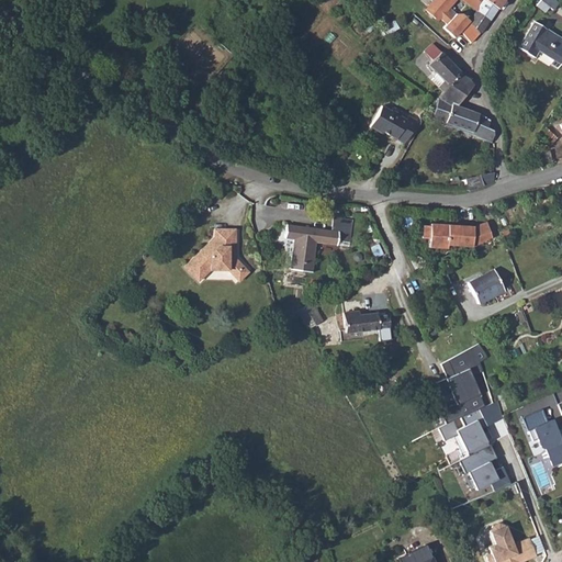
[(431,0),(424,10),(435,21),(453,0),(431,0)]
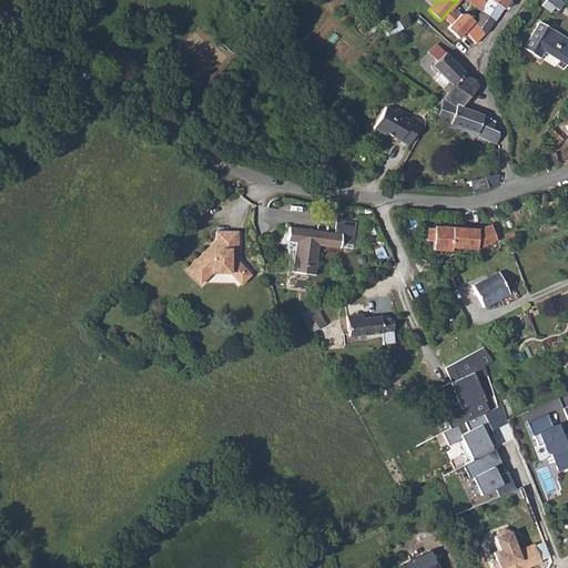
[(462,0),(482,11),(495,20),(501,9),(503,9),(490,0),(487,0),(486,3),(480,0),(462,0)]
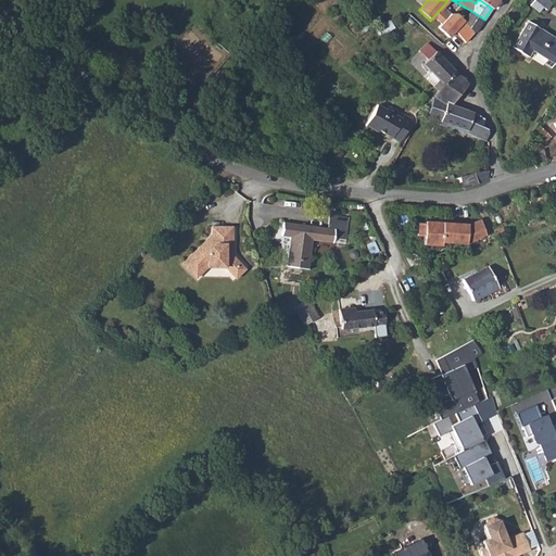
[(480,0),(492,9),(497,0),(480,0)]
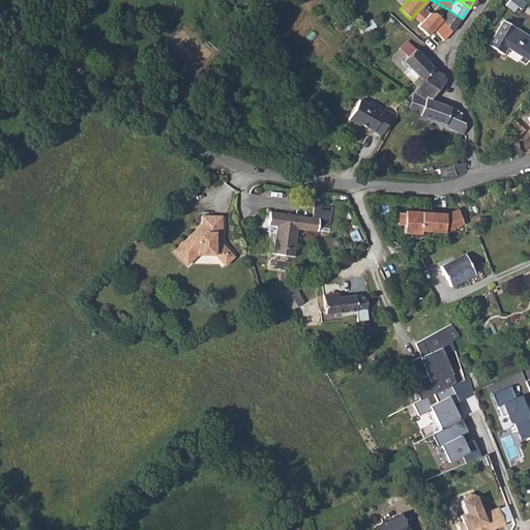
[(517,6),(508,0),(504,5),(512,11),(517,6)]
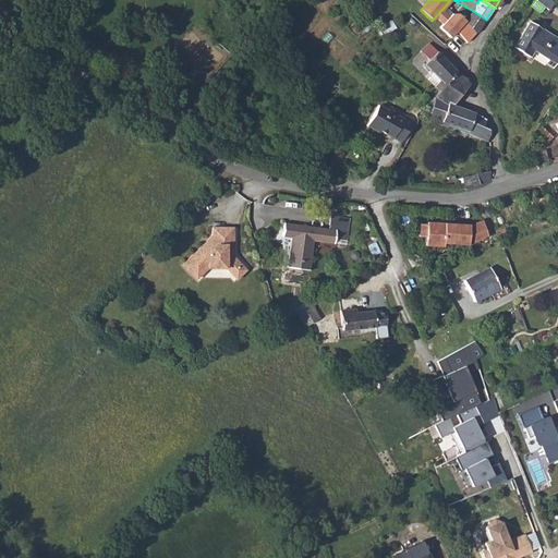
[(548,0),(535,0),(544,7),(548,10),(553,3),(548,0)]
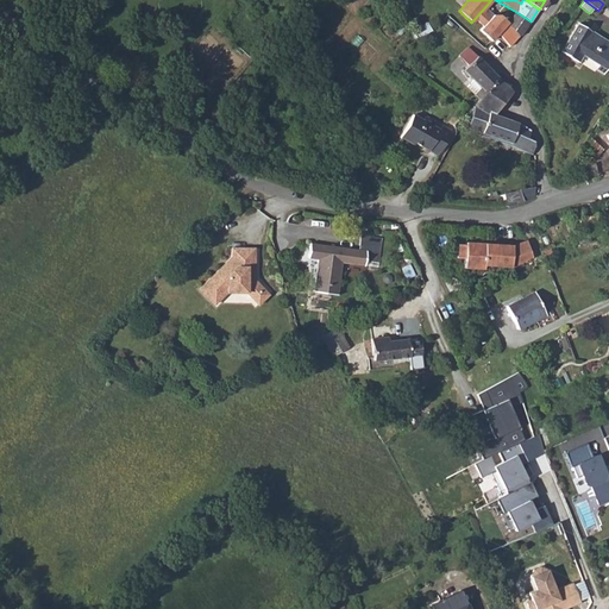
[(565,2),(553,19),(563,27),(575,11),(565,2)]
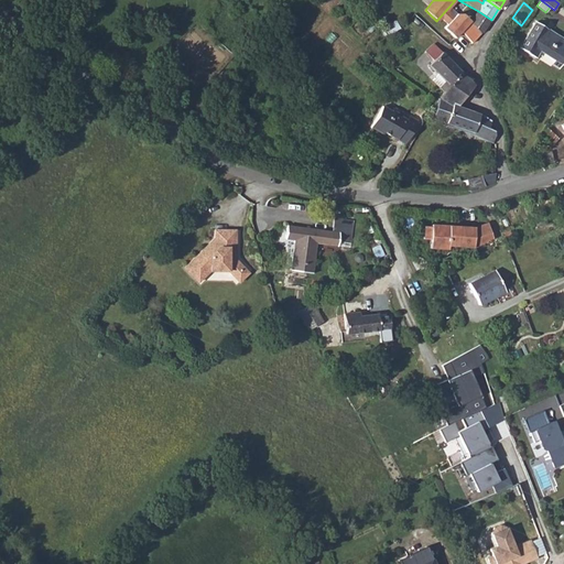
[(462,11),(449,23),(459,34),(462,32),(472,43),(481,33),(470,21),(466,17),(469,15),(470,12),(469,11),(468,9),(465,9),(463,10),(463,12),(462,11)]
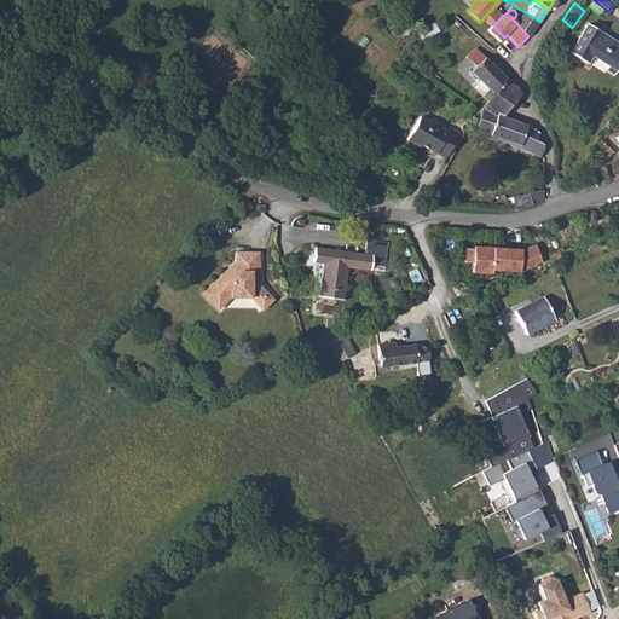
[(525,12),(516,23),(528,36),(539,22),(525,12)]
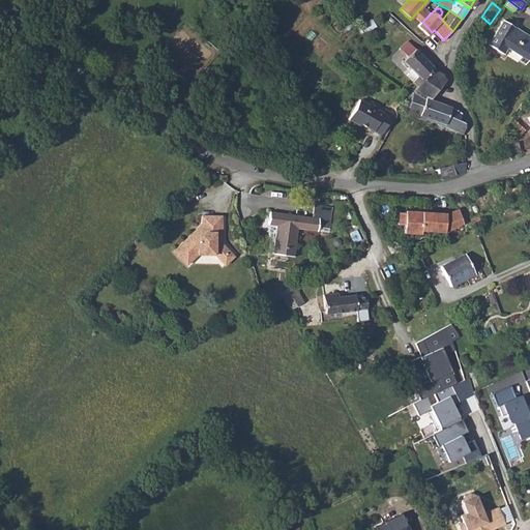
[(529,36),(504,22),(489,47),(501,53),(505,46),(524,56),(523,59),(529,63),(529,60),(529,36)]
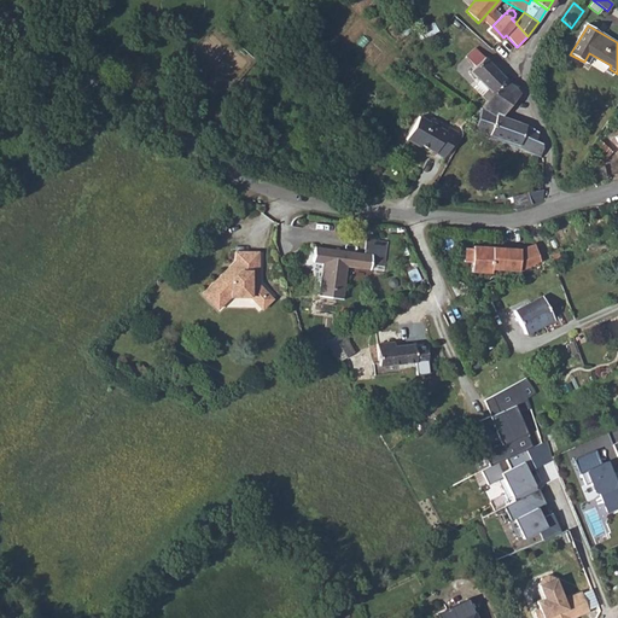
[(470,70),(479,81),(491,93),(505,80),(505,79),(505,77),(474,47),(466,56),(474,65),(470,70)]
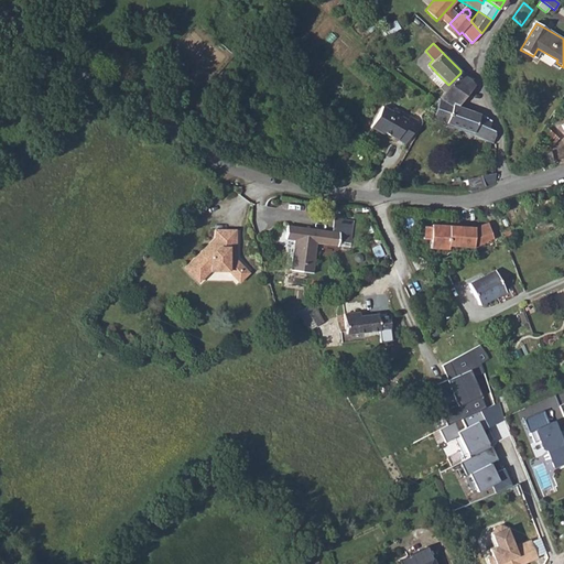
[(440,97),(437,101),(432,119),(491,141),(495,136),(494,130),(488,128),(490,120),(480,115),(458,106),(474,85),(469,79),(461,73),(448,85),(443,91),(440,97)]
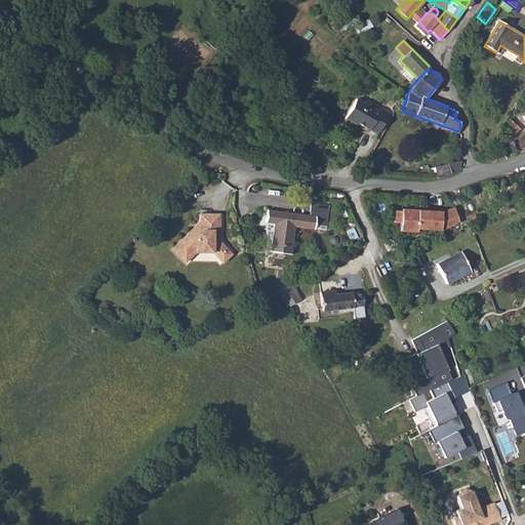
[(407,69),(402,74),(412,85),(417,79),(407,69)]
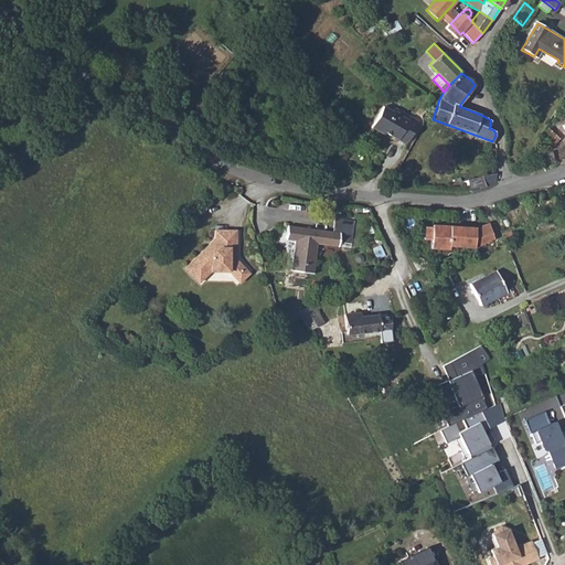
[(382,131),(403,145),(416,123),(408,117),(406,121),(401,118),(403,114),(393,108),(391,113),(381,107),(370,127),(380,134),(382,131)]
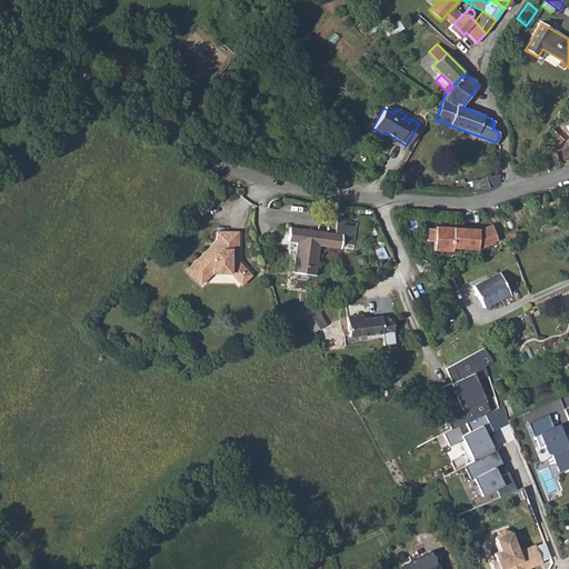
[(551,129),(545,137),(555,147),(562,140),(551,129)]
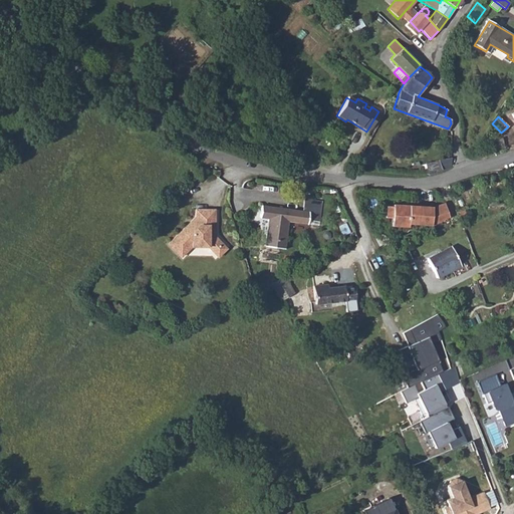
[(502,139),(489,143),(491,150),(504,145),(502,139)]
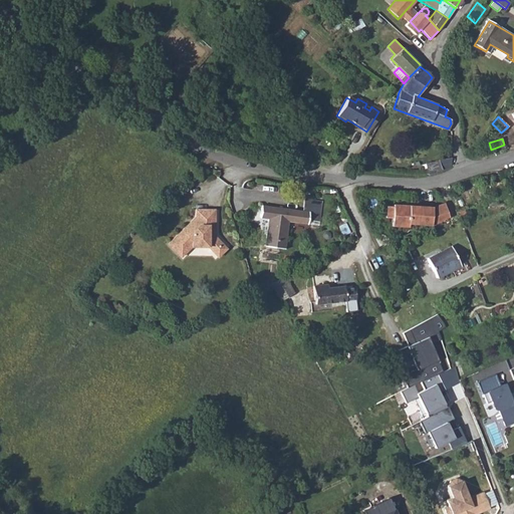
[(451,157),(437,160),(441,170),(451,165),(451,157)]
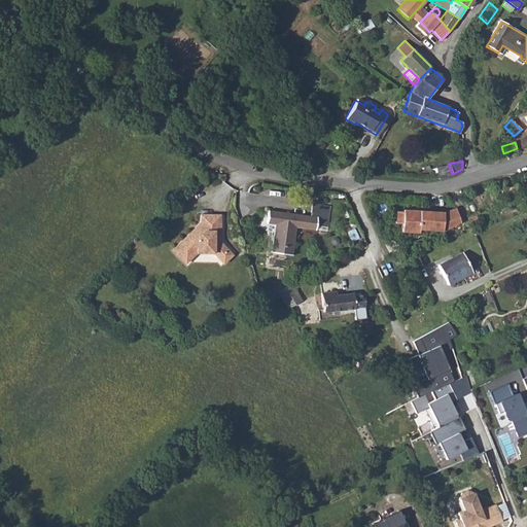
[(448,164),(435,168),(440,179),(452,174),(448,164)]
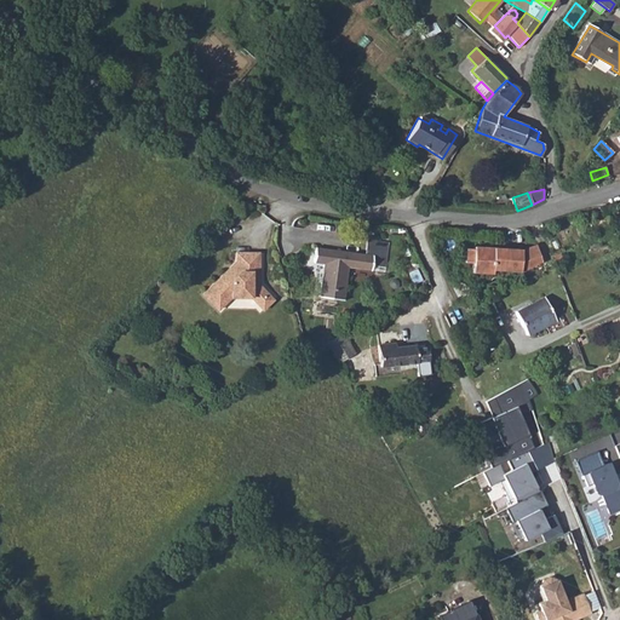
[(607,218),(591,223),(596,239),(612,233),(607,218)]
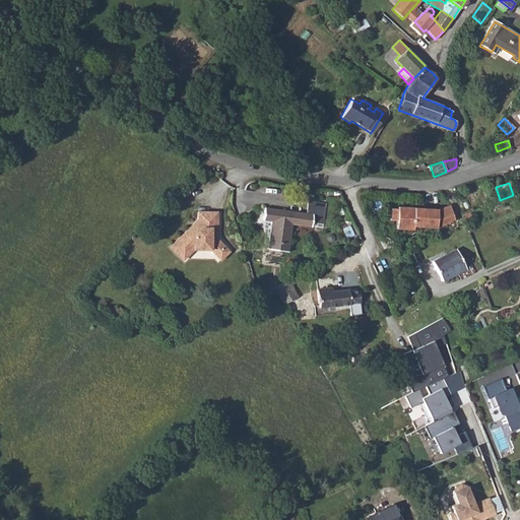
[(263,209),(261,219),(270,221),(266,249),(285,252),(289,224),(309,226),(310,223),(322,225),(324,204),(307,202),(305,215),(263,209)]
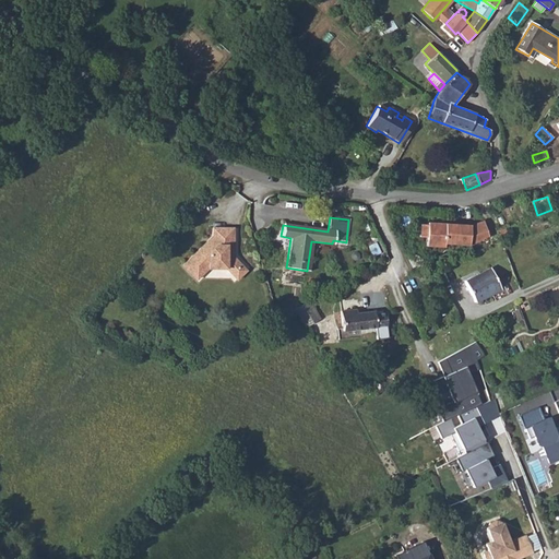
[(418,224),(417,237),(425,237),(424,246),(442,247),(442,242),(467,245),(468,246),(487,235),(483,221),(468,225),(425,223),(425,224),(418,224)]
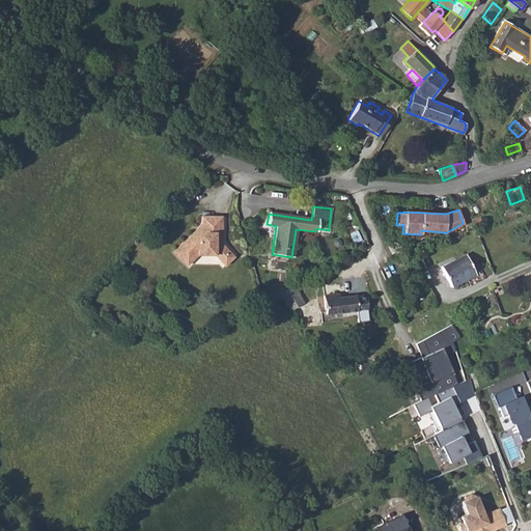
[(190,229),(170,246),(184,259),(194,249),(212,249),(219,256),(227,247),(221,241),(221,213),(200,213),(200,220),(195,225),(197,227),(192,231),(190,229)]
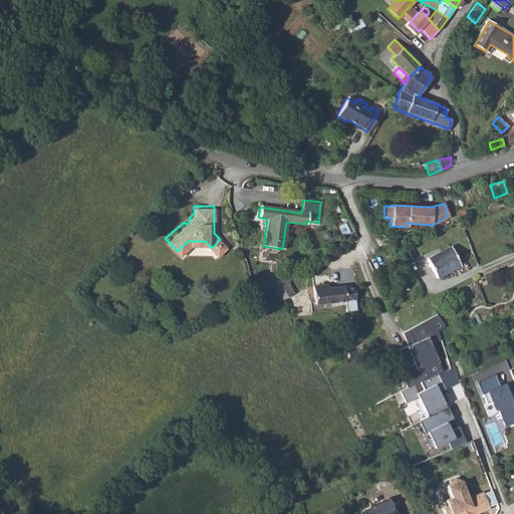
[(220,239),(212,248),(217,254),(226,245),(220,239)]
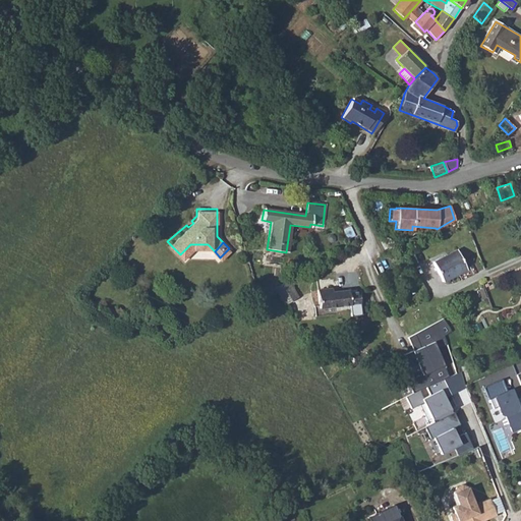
[(414,266),(426,259),(421,248),(408,254),(414,266)]
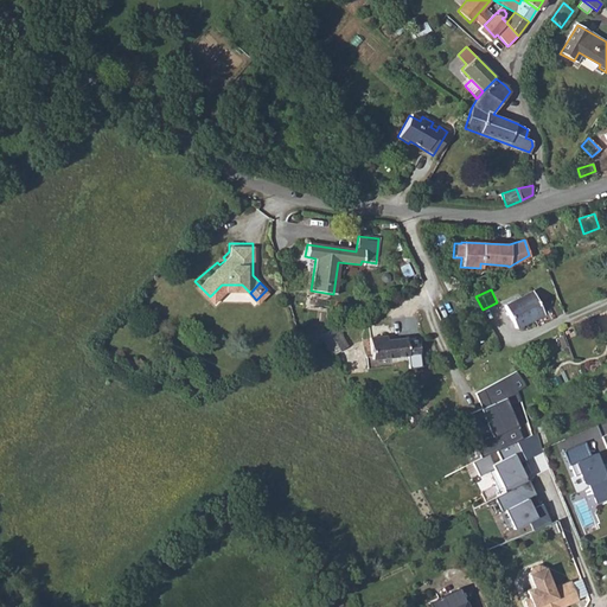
[(531,289),(505,304),(516,326),(542,313),(531,289)]
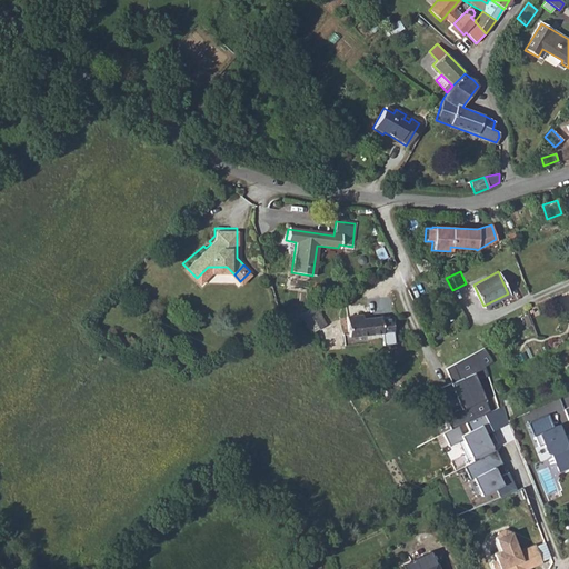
[(315,306),(300,313),(312,333),(327,325),(315,306)]
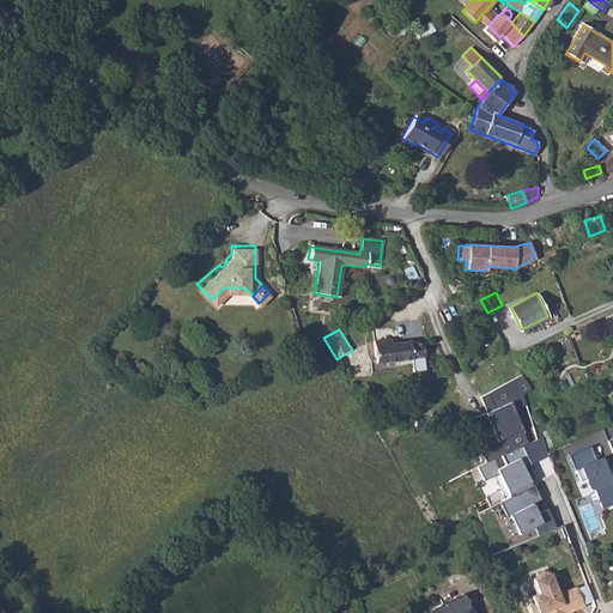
[(390,340),(374,341),(376,371),(395,369),(395,360),(424,357),(423,344),(411,345),(411,341),(390,344),(390,340)]
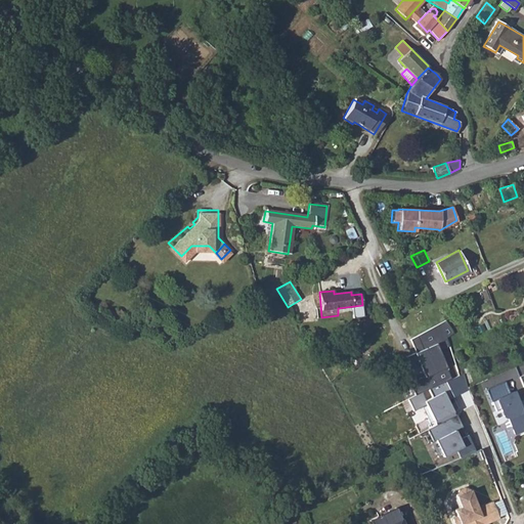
[(433,387),(452,379),(441,350),(450,346),(447,337),(454,332),(447,319),(410,339),(416,352),(401,358),(405,369),(420,364),(425,376),(410,382),(417,395),(433,387)]
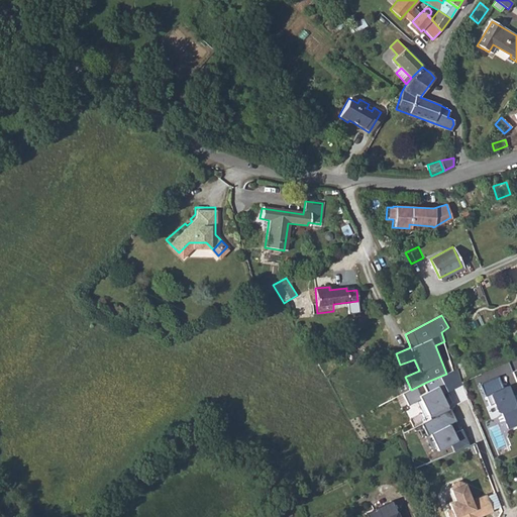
[(411,390),(403,393),(409,405),(421,399),(431,418),(450,408),(443,394),(463,384),(457,369),(446,374),(427,382),(411,390)]
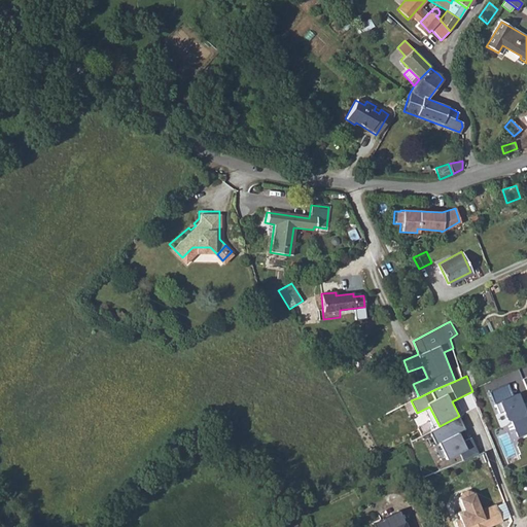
[(526,411),(526,412),(519,391),(514,393),(510,382),(490,390),(499,413),(503,411),(507,419),(512,420),(519,437),(526,433),(526,411)]
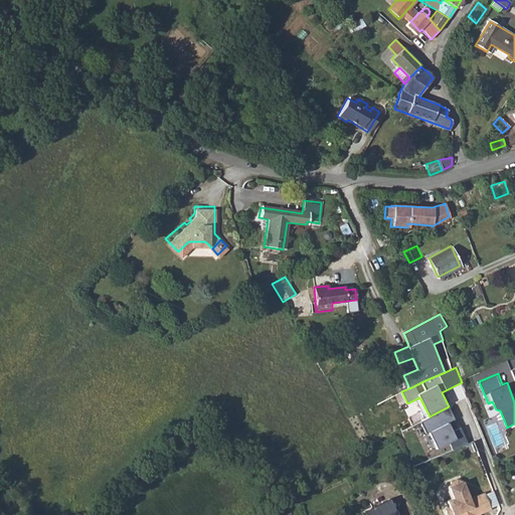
[(456,418),(450,406),(449,406),(430,416),(420,421),(433,447),(436,445),(437,449),(450,442),(453,449),(469,443),(462,426),(453,431),(449,422),(456,418)]
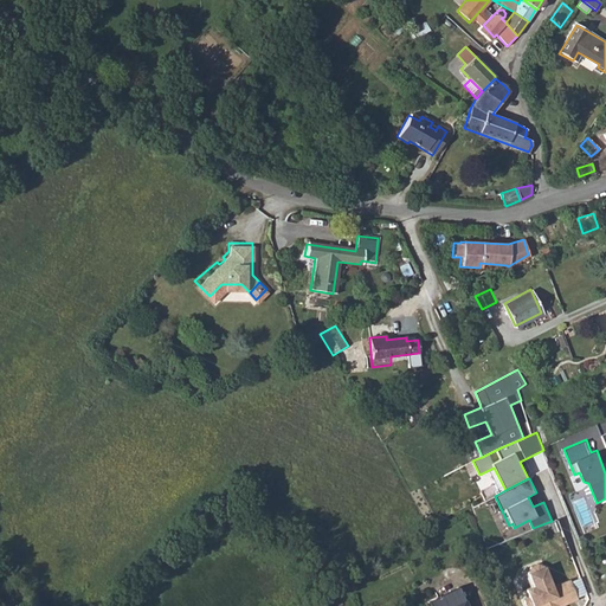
[(546,565),(529,572),(534,586),(527,588),(529,597),(524,599),(527,605),(534,605),(539,605),(562,605),(579,598),(571,579),(554,585),(546,565)]
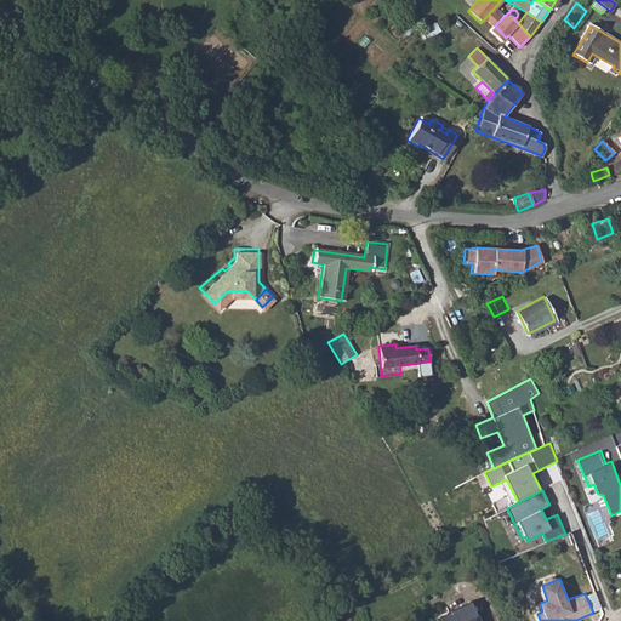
All buildings are outlined.
